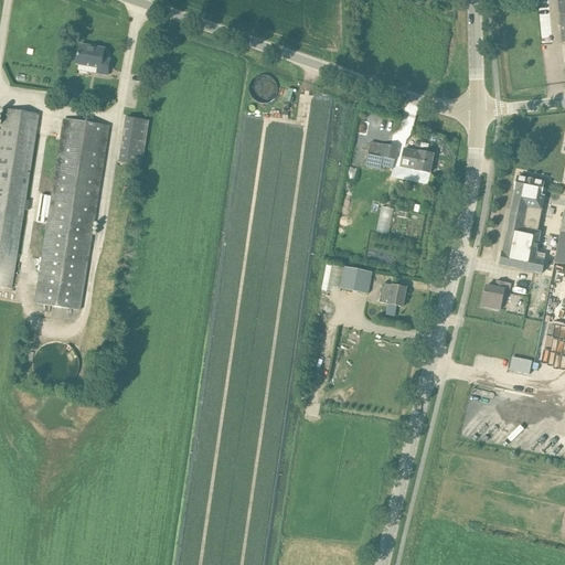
[(103,59),(104,49),(80,44),(76,65),(98,68),(97,74),(107,75),(109,60),(103,59)]
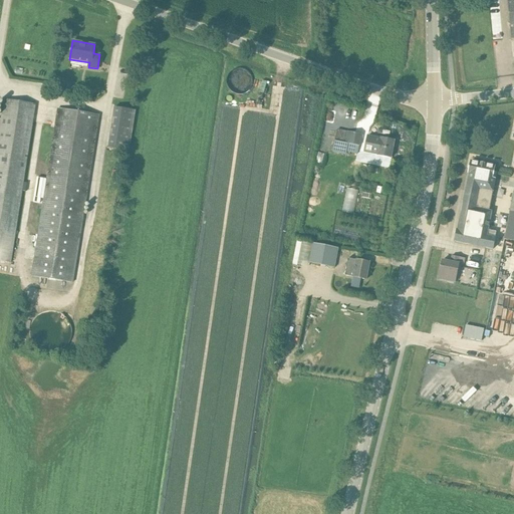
[(2,111),(0,111),(0,261),(11,263),(36,104),(4,99),(2,111)]
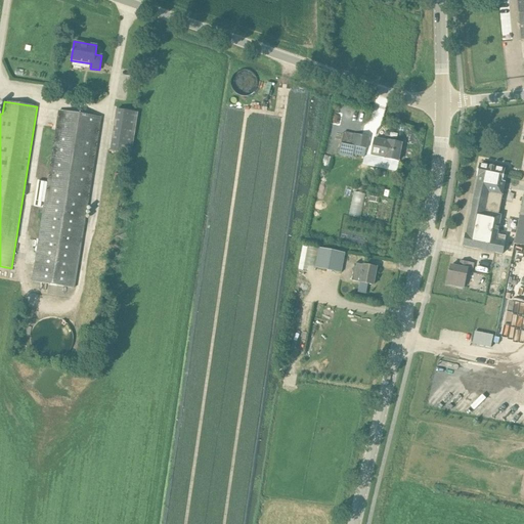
[(132,153),(135,131),(138,113),(117,110),(111,149),(132,153)]
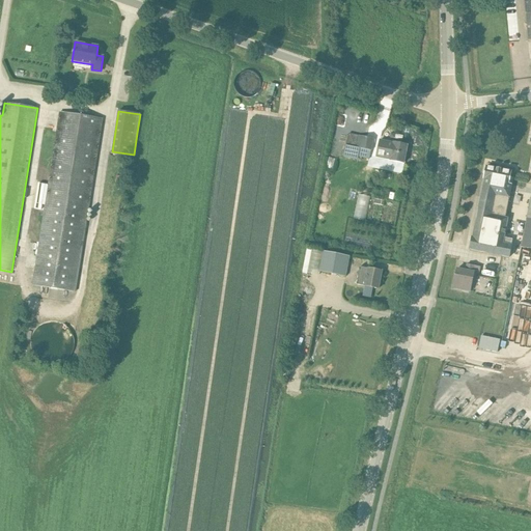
[(106,296),(127,163),(96,158),(102,118),(59,112),(32,285),(31,295),(74,301),(75,290),(106,296)]
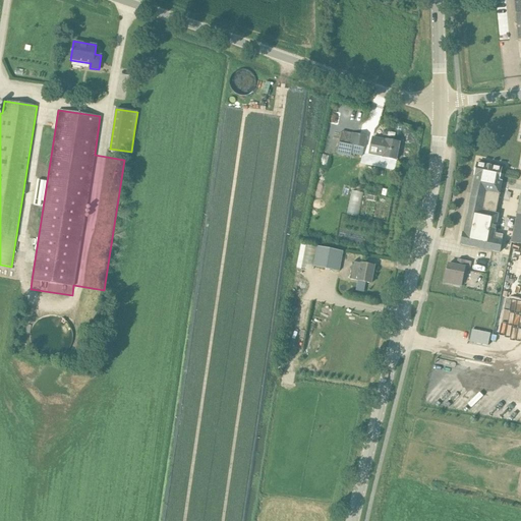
[(341,131),(337,155),(350,157),(352,146),(364,149),(366,136),(341,131)]
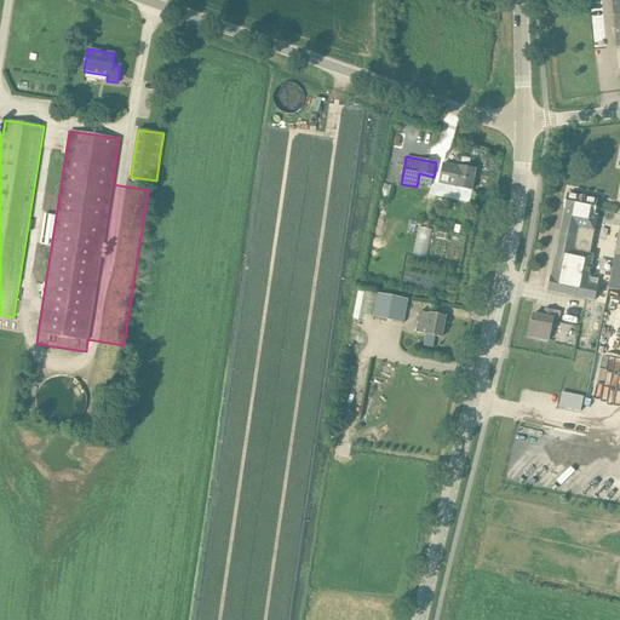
[(440,183),(455,187),(471,190),(476,170),(459,166),(459,167),(443,164),(440,183)]
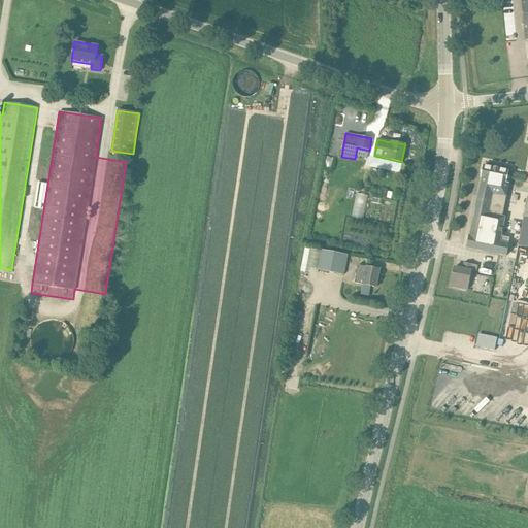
[(481,178),(469,235),(468,235),(466,249),(506,257),(509,243),(508,242),(509,238),(501,236),(502,234),(507,235),(508,233),(510,234),(514,218),(505,216),(504,217),(502,217),(510,177),(507,176),(508,170),(483,165),(481,178)]
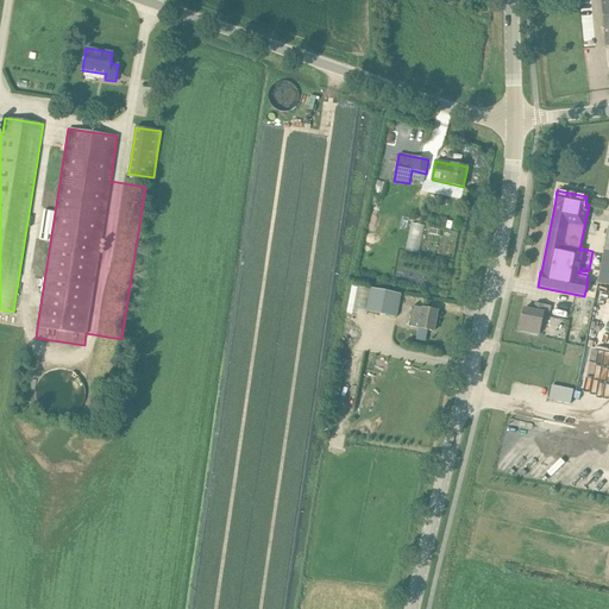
[(407,251),(421,252),(424,224),(409,223),(407,251)]
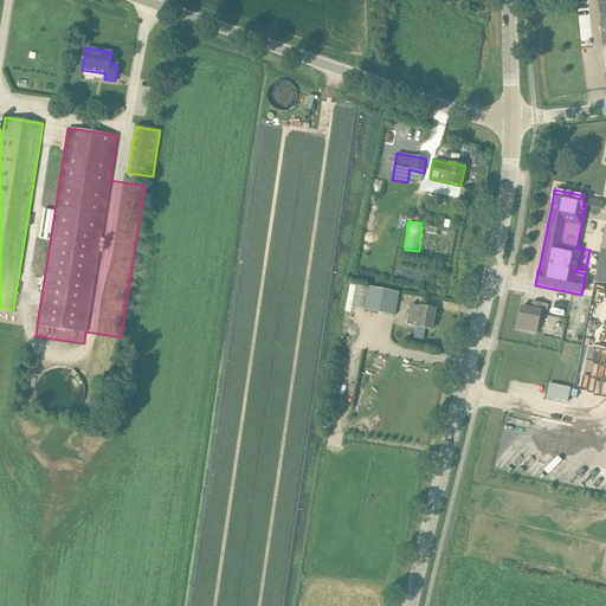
[(605,221),(594,282),(605,284),(605,221)]
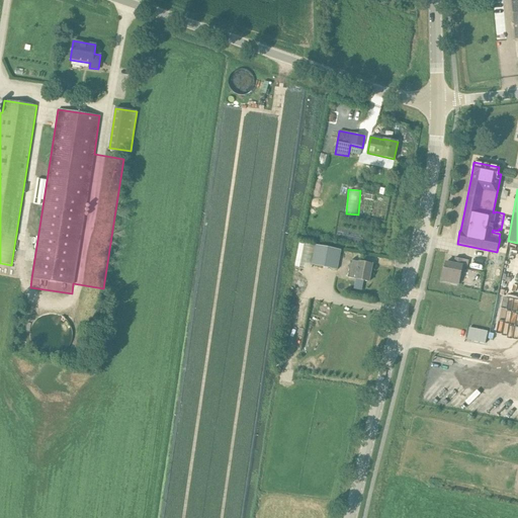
[(338,269),(341,250),(326,247),(316,245),(312,265),(338,269)]
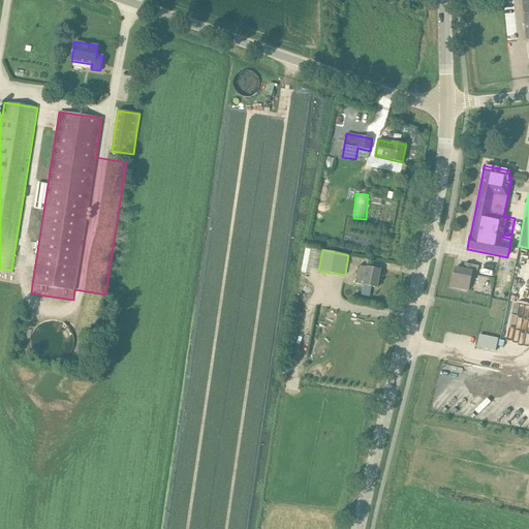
[(468,290),(472,273),(477,274),(478,266),(464,262),(463,269),(455,268),(452,286),(468,290)]
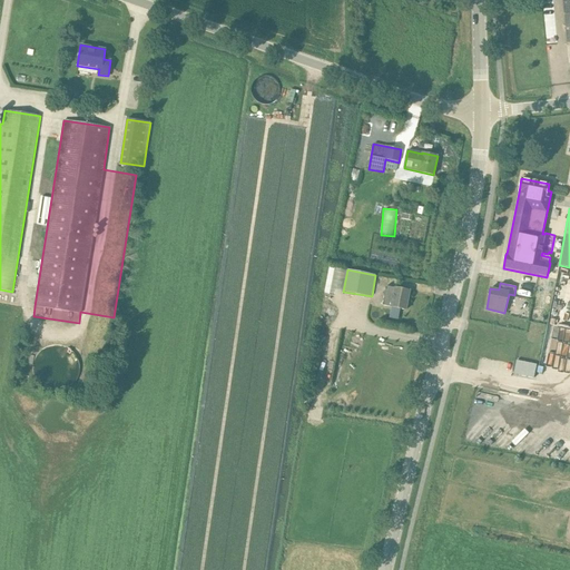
[(406,310),(410,291),(386,286),(383,305),(406,310)]
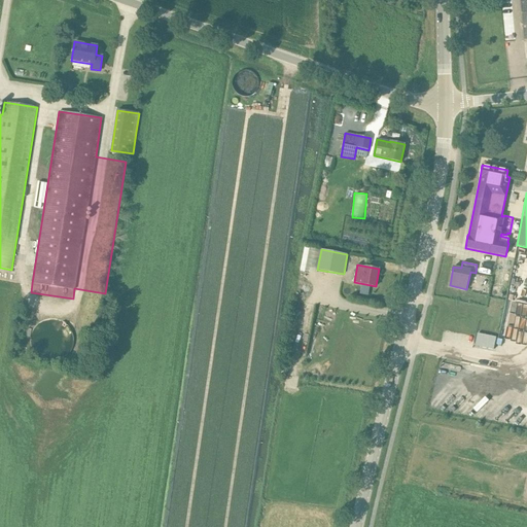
[(478,276),(478,287),(489,288),(490,276),(478,276)]
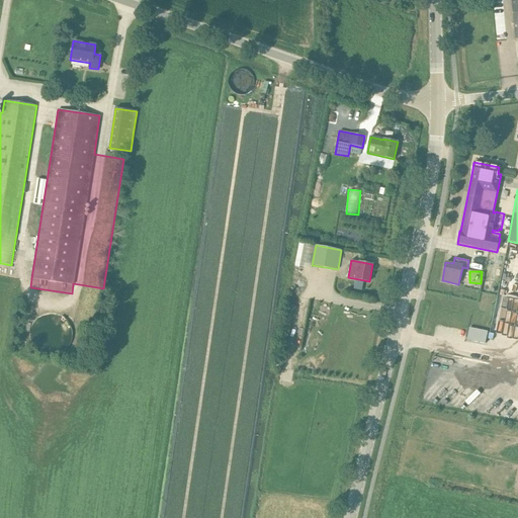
[(489,273),(487,292),(501,294),(503,275),(489,273)]
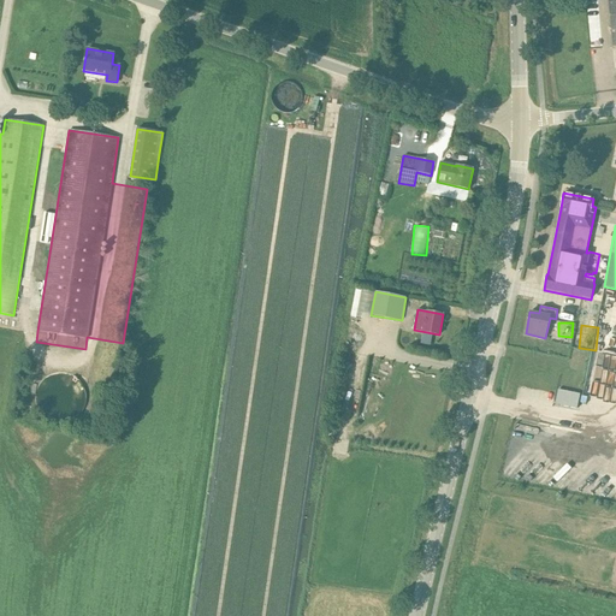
[(572,397),(550,394),(546,408),(568,412),(572,397)]
